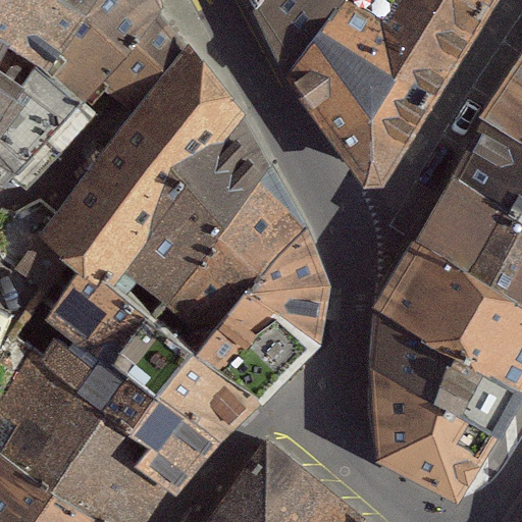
[(0,0),(0,44),(50,73),(86,21),(49,0),(0,0)]
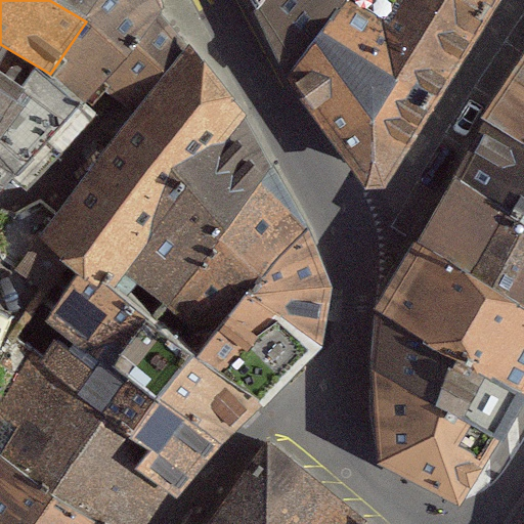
[(49,0),(86,22),(99,0),(49,0)]
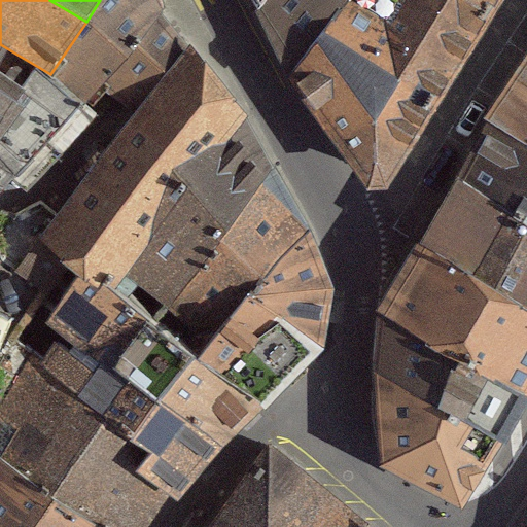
[(166,15),(161,0),(100,0),(86,22),(50,74),(92,104),(107,84),(126,98),(142,109),(195,47),(179,31),(166,15)]
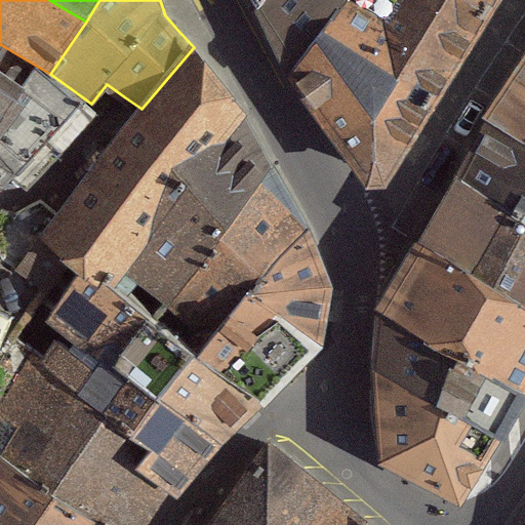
[(251,0),(257,10),(265,0),(251,0)]
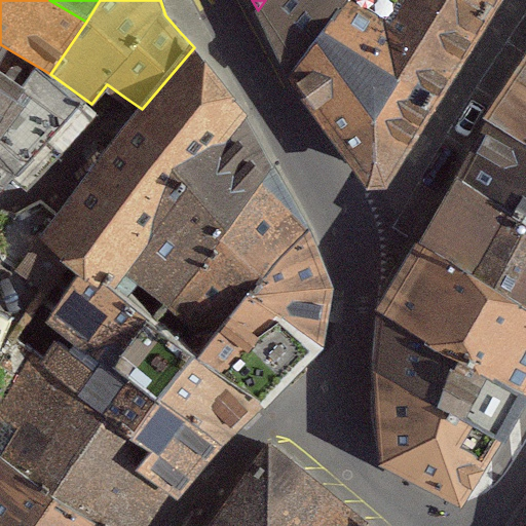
[(295,73),(349,0),(265,0),(258,10),(295,73)]
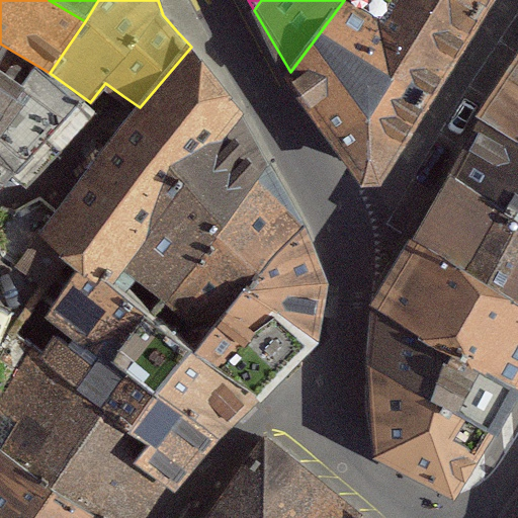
[(488,0),(344,0),(290,72),(360,186),(381,185),(488,0)]
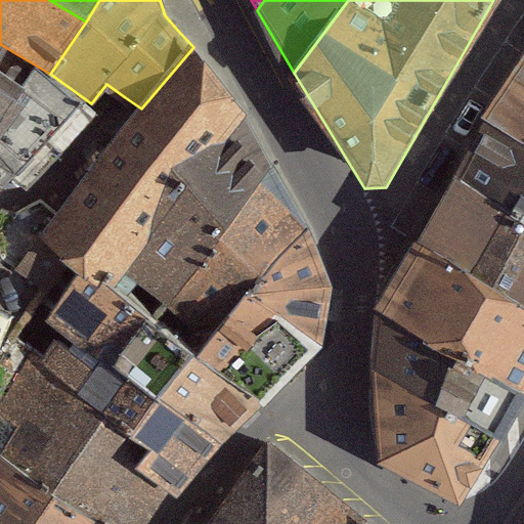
[(91,103),(50,74),(0,44),(0,168),(14,179),(91,103)]
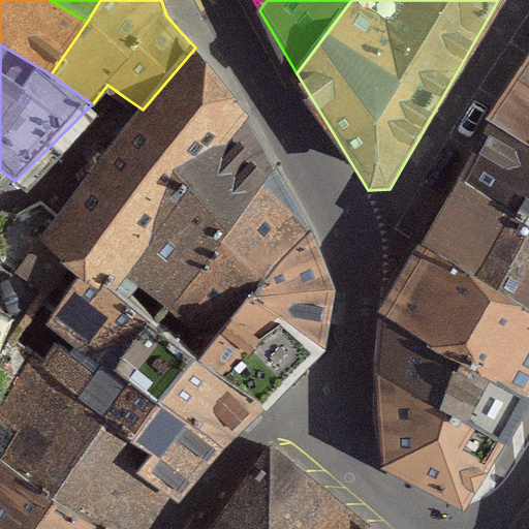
[(116,144),(185,194),(249,113),(195,48),(143,110),(116,144)]
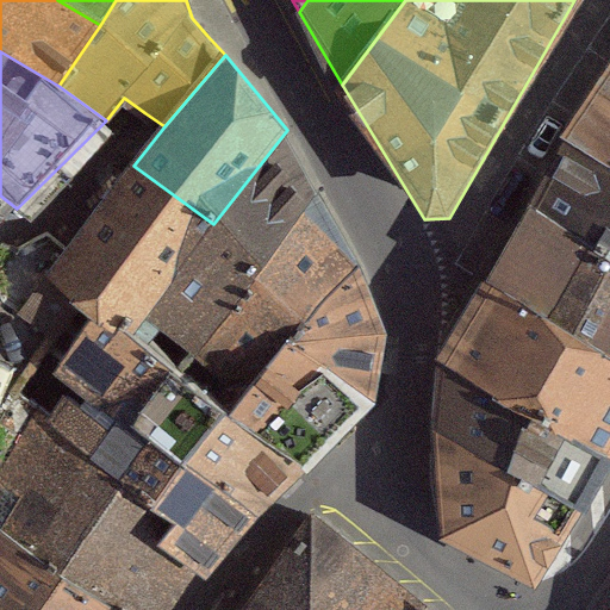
[(609,66),(566,139),(609,163),(609,66)]
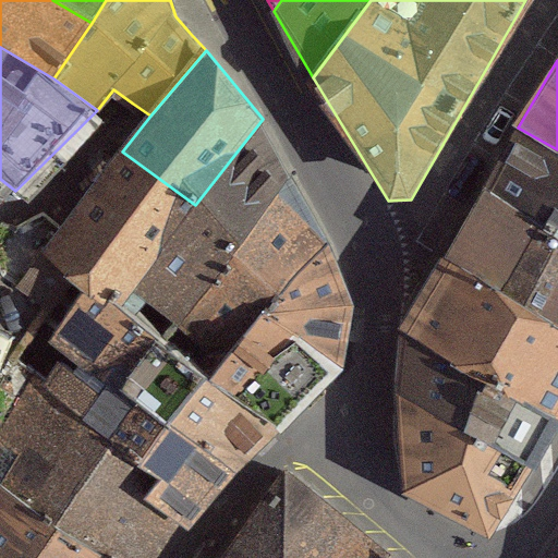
[(114,313),(165,344),(290,179),(263,119),(195,205),(114,313)]
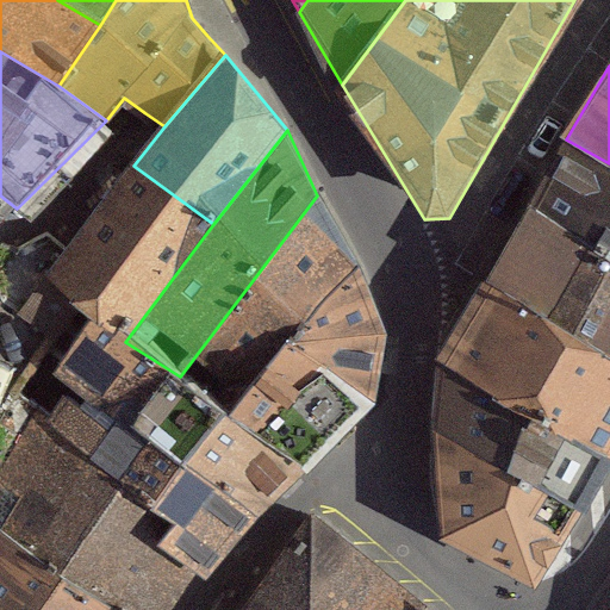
[(530,207),(609,253),(609,163),(566,139),(530,207)]
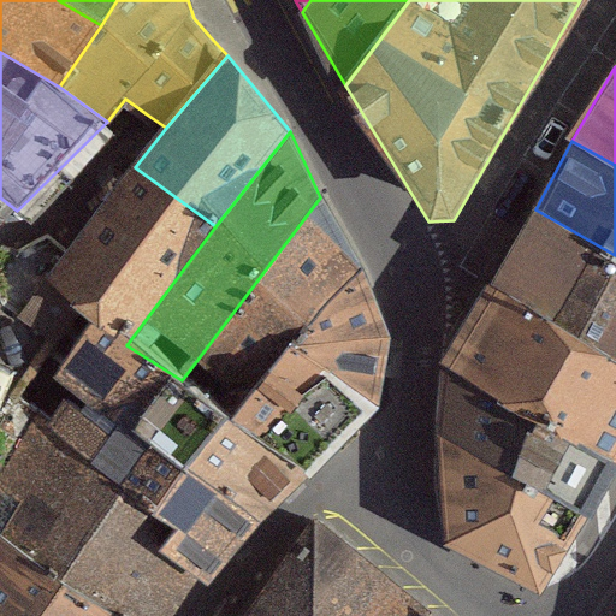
[(126,345),(215,226),(135,167),(46,282),(92,321),(126,345)]
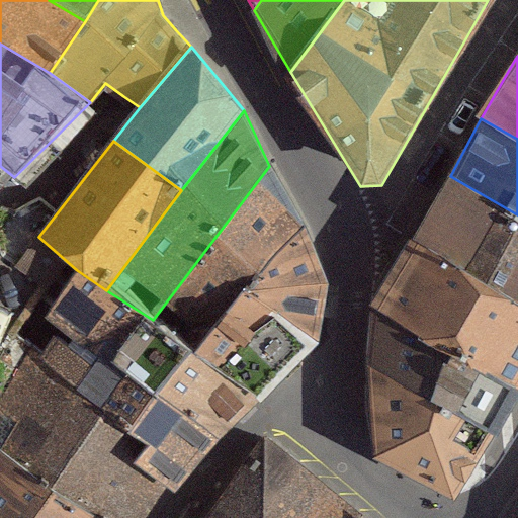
[(269,166),(153,320),(193,352),(305,224),(269,166)]
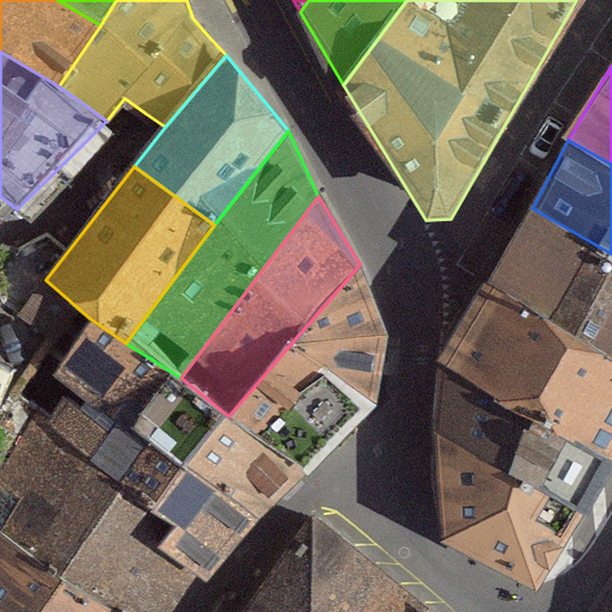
[(489,283),(611,356),(611,254),(532,208),(489,283)]
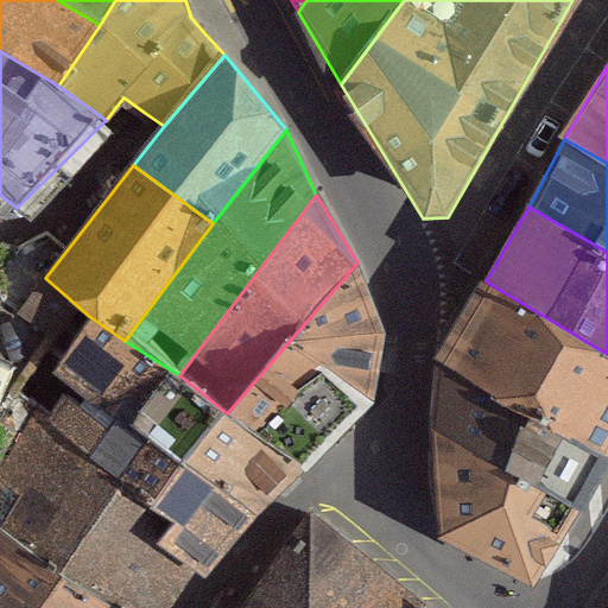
[(385,337),(358,263),(227,413),(306,470),(377,399),(385,337)]
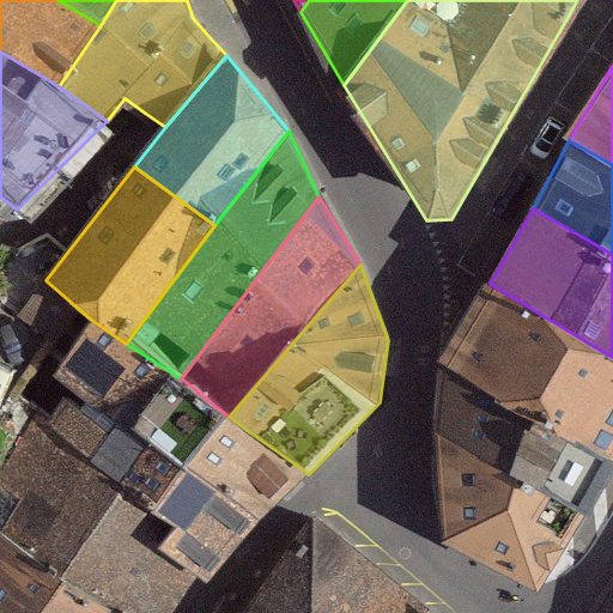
[(453,352),(612,448),(612,357),(490,284),(453,352)]
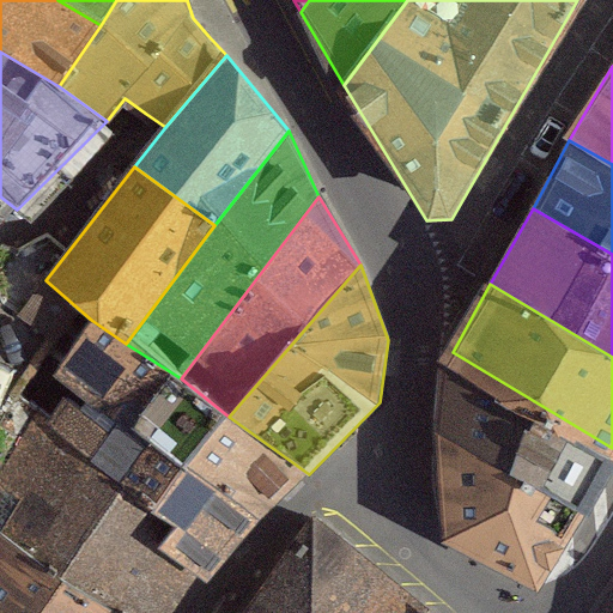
[(117,424),(90,465),(174,527),(161,547),(199,577),(208,583),(262,522),(141,435),(181,378),(126,344),(91,320),(52,375),(117,424)]
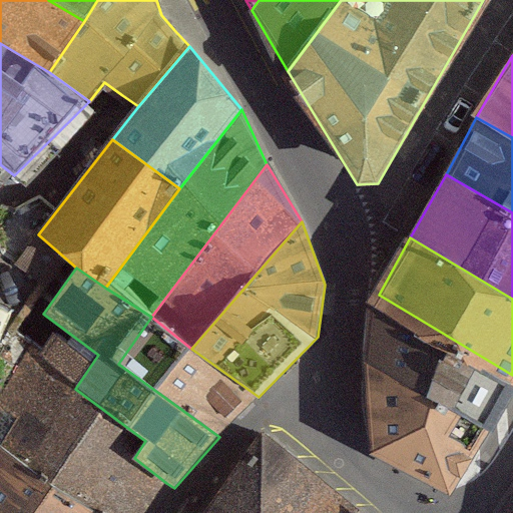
[(512,386),(512,375),(379,295),(370,362),(486,427),(512,386)]
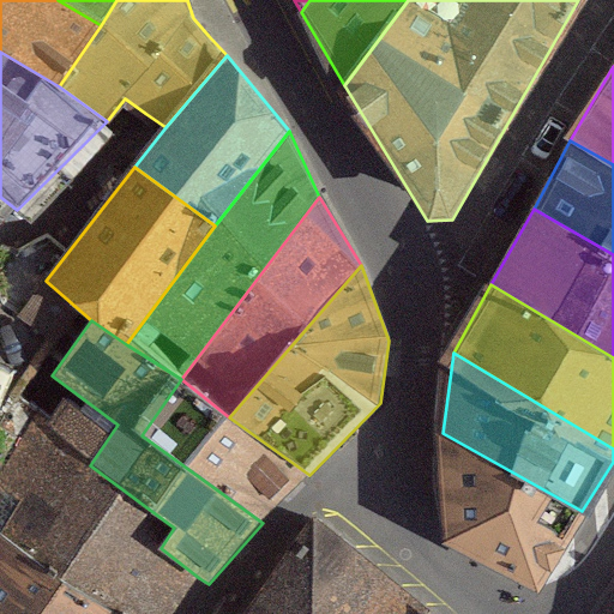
[(229,417),(181,379),(142,435),(263,523),(309,475),(229,417)]
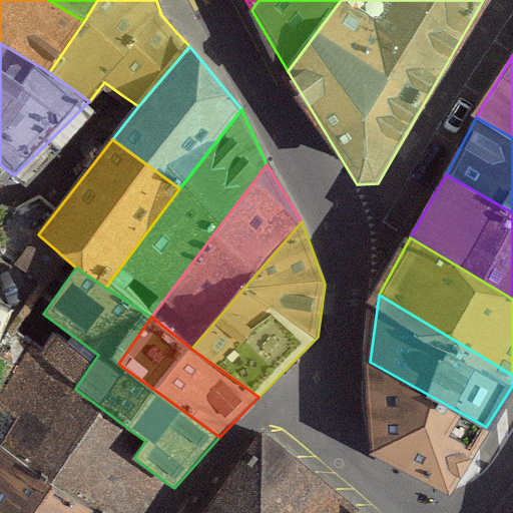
[(0,389),(0,442),(102,512),(145,512),(166,483),(134,458),(145,441),(75,389),(23,353),(0,389)]
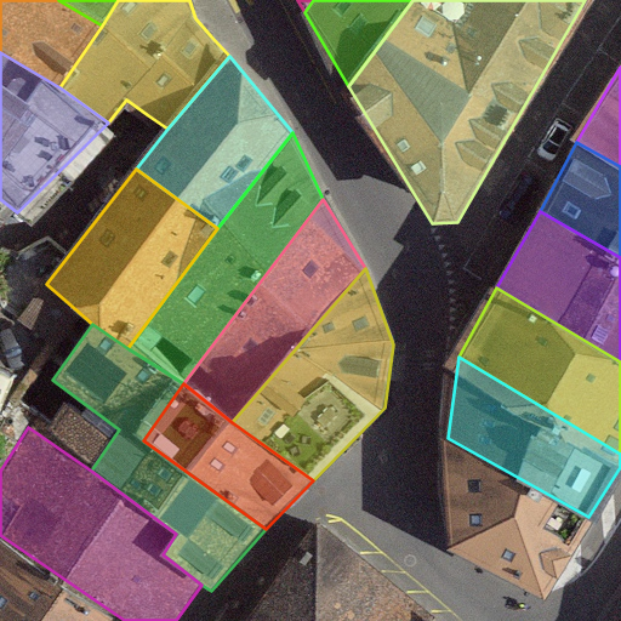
[(588,517),(448,438),(453,540),(545,584),(588,517)]
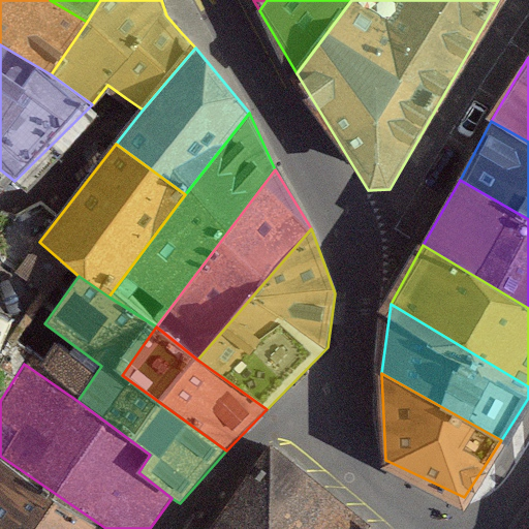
[(214,528),(361,528),(276,455),(219,522),(214,528)]
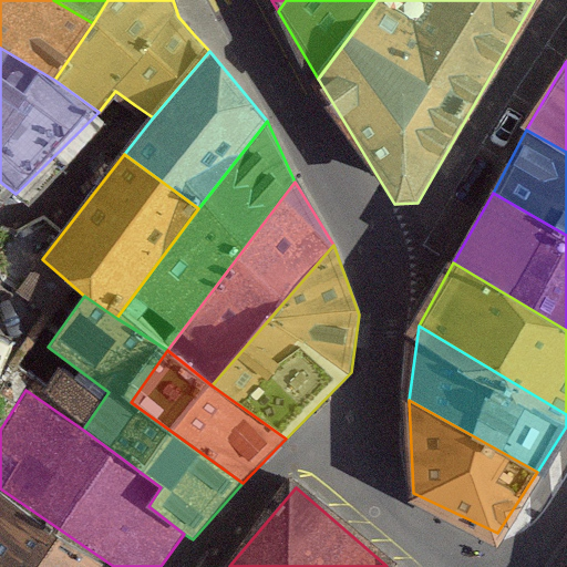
[(0,566),(113,566),(0,488),(0,566)]
